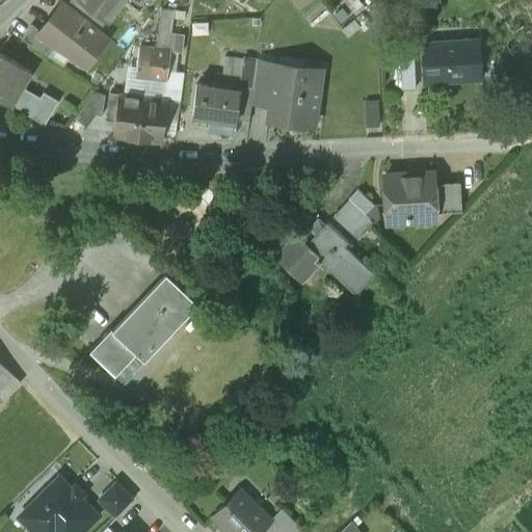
[(107,19),(82,0),(68,0),(64,4),(64,5),(98,31),(98,30),(107,19)]
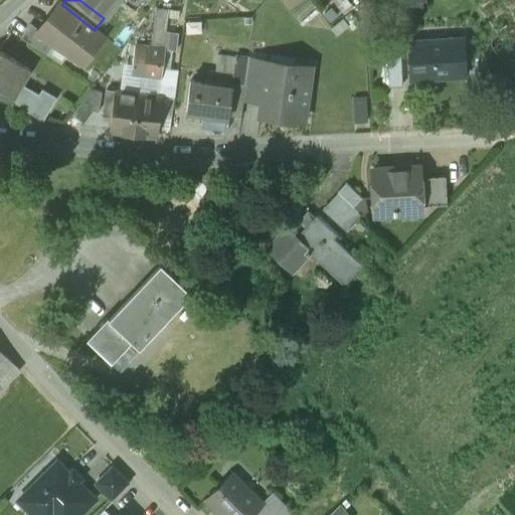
[(79,0),(104,18),(117,0),(79,0)]
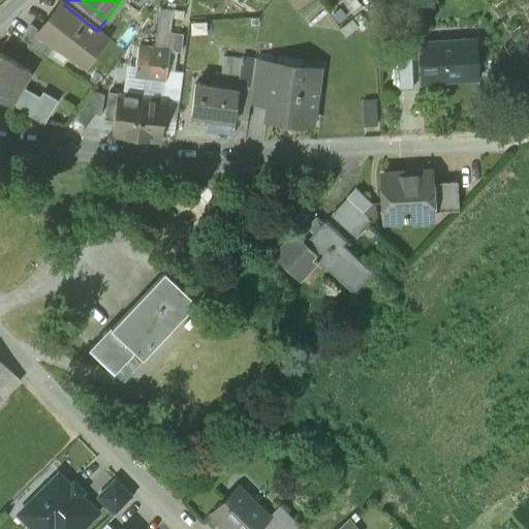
[(97,31),(64,5),(64,4),(61,1),(38,30),(36,33),(54,44),(84,64),(106,37),(97,30),(97,31)]
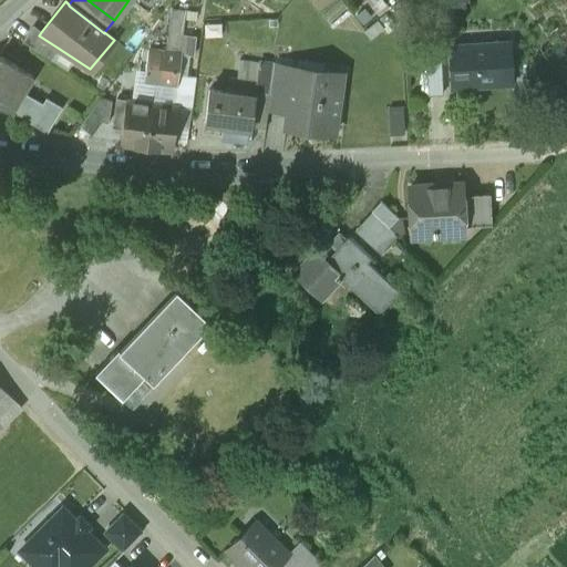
[(183,9),(171,8),(165,52),(177,53),(183,9)]
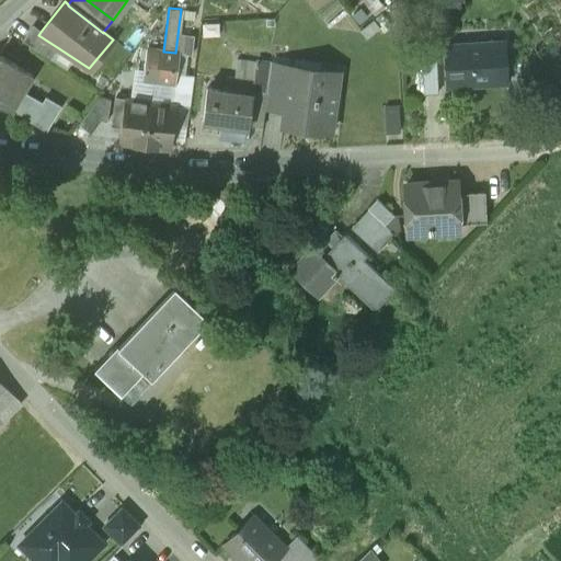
[(41,32),(32,25),(22,41),(49,58),(57,47),(38,35),(41,32)]
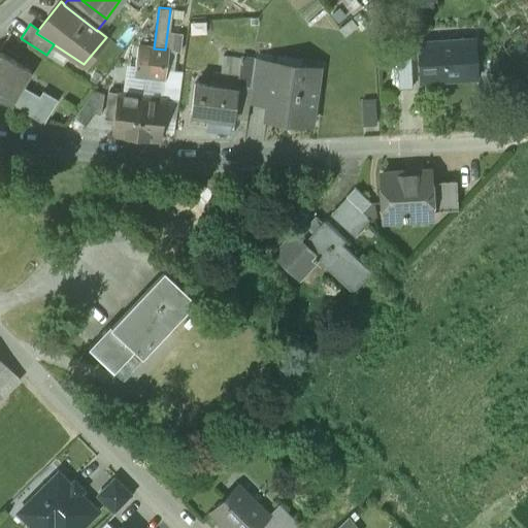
[(473,40),(418,43),(420,80),(475,77),(473,40)]
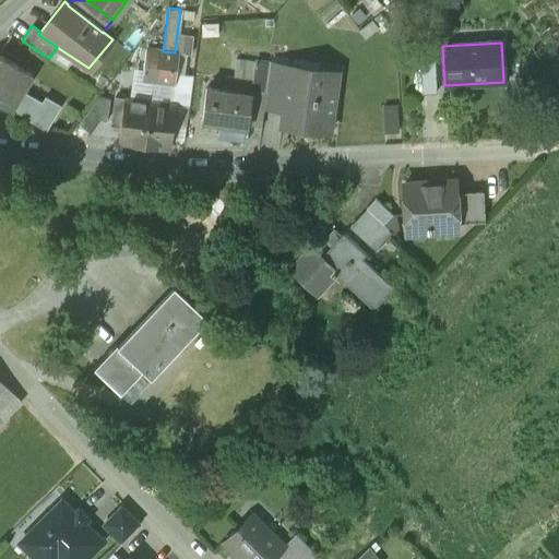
[(153,80),(156,81),(161,51),(145,49),(142,79),(153,80)]
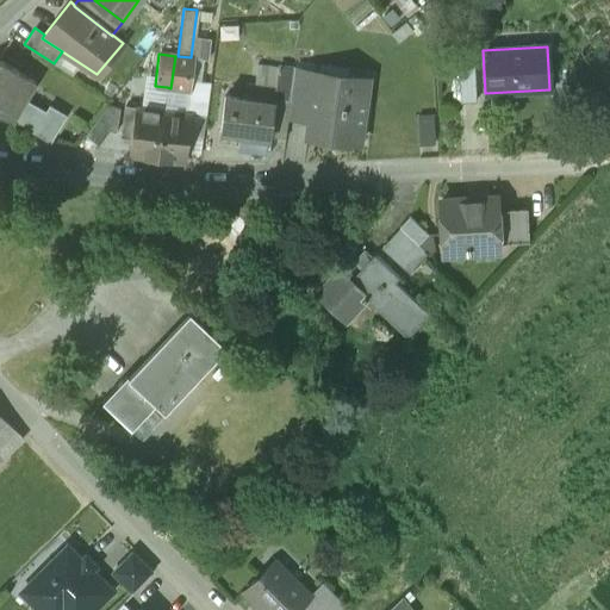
[(170,88),(186,89),(188,73),(195,74),(197,67),(190,67),(191,57),(178,56),(175,56),(170,88)]
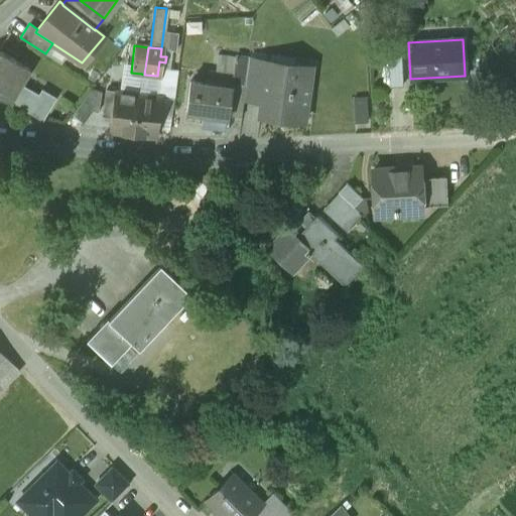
[(38,95),(20,84),(29,69),(0,50),(0,97),(9,102),(9,101),(27,112),(38,95)]
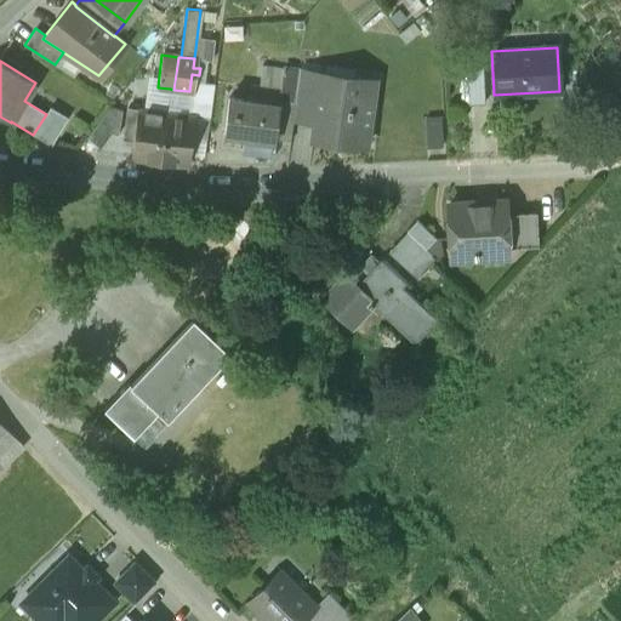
[(483,63),(466,64),(467,103),(484,102),(483,63)]
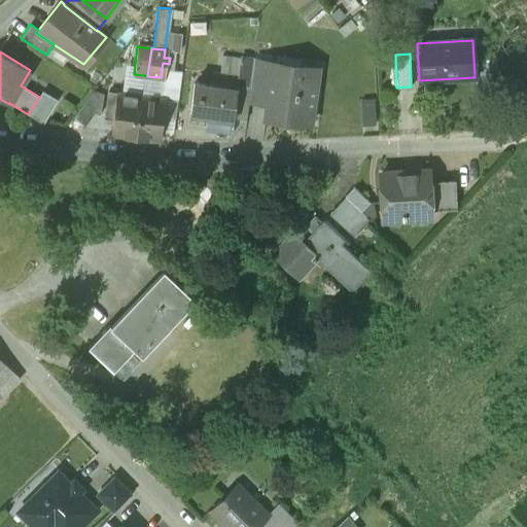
[(250,85),(253,60),(240,58),(237,84),(238,84),(250,86),(250,85)]
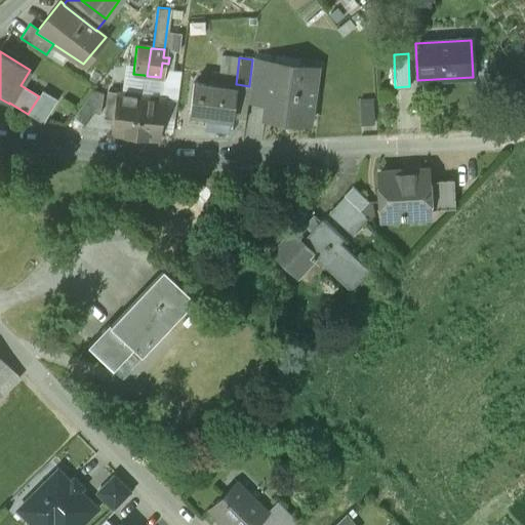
[(272,61),(252,58),(252,59),(249,85),(268,87),(272,61)]
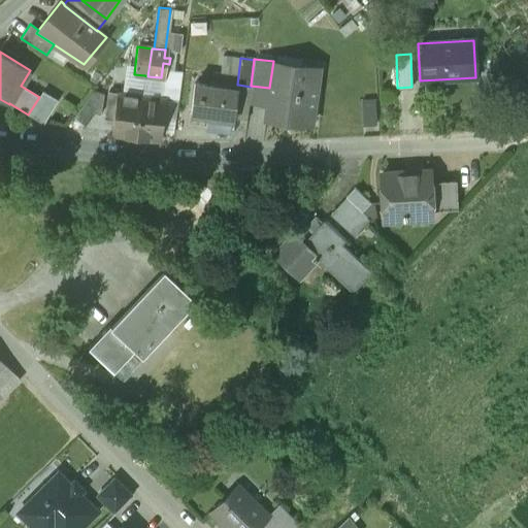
[(299,71),(274,68),(274,62),(273,61),(269,88),(265,118),(310,124),(318,67),(300,65),(299,71)]
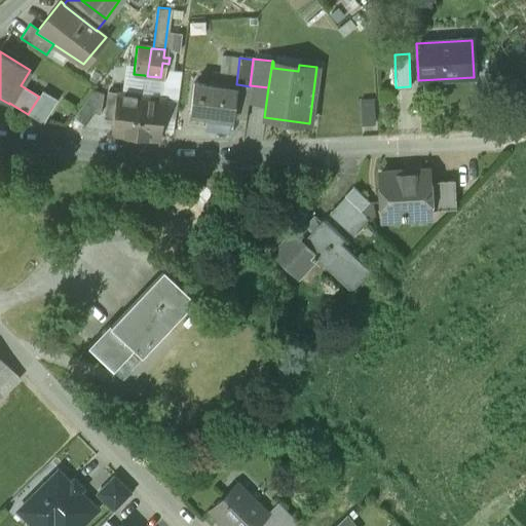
[(144,75),(141,96),(164,99),(161,124),(174,126),(180,79),(160,77),(147,76),(144,75)]
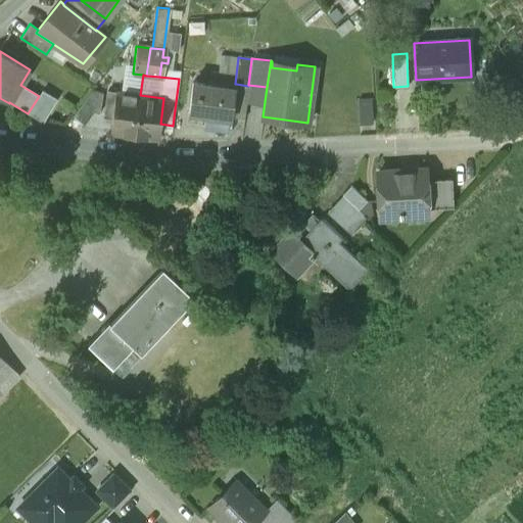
[(235,88),(192,82),(188,111),(205,114),(205,112),(232,115),(235,88)]
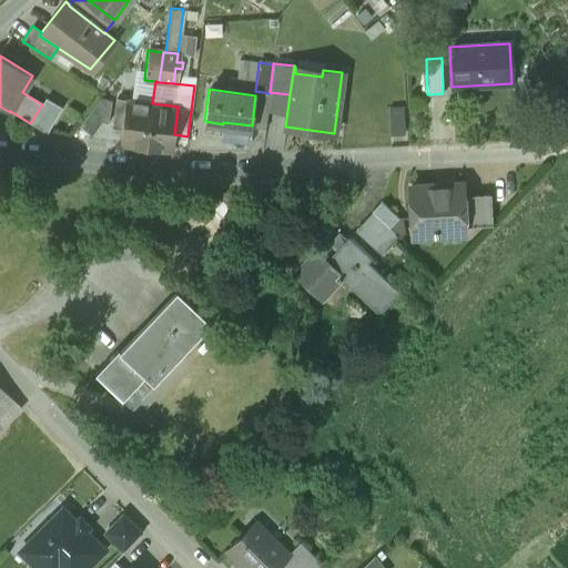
[(270,93),(256,91),(255,95),(252,125),(265,128),(270,93)]
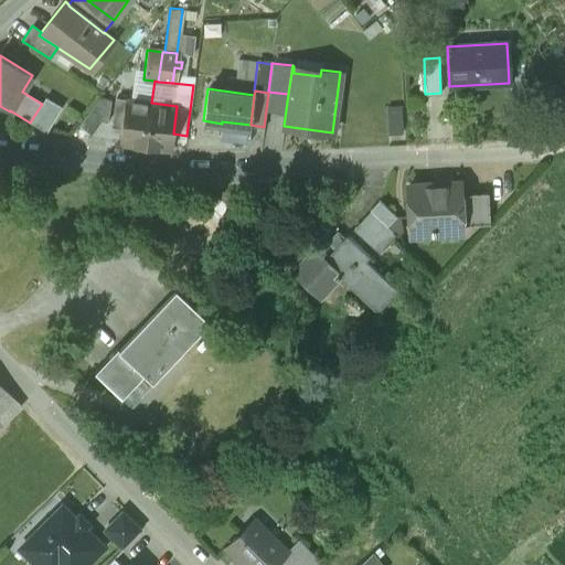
[(99,97),(78,125),(91,135),(100,121),(107,123),(110,100),(99,97)]
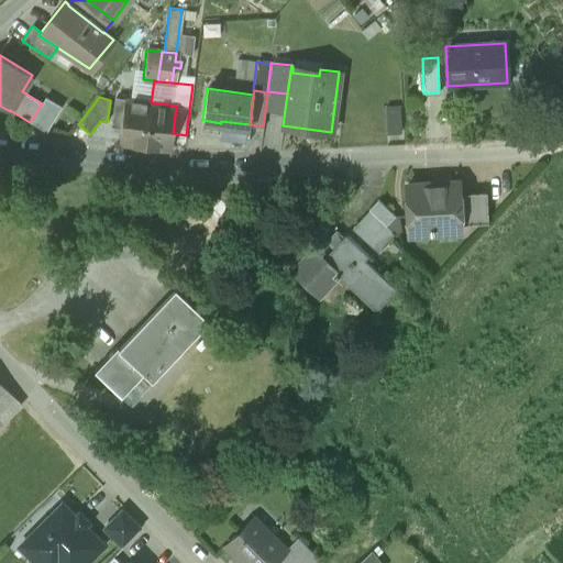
[(42,103),(30,122),(46,132),(61,107),(45,98),(42,103)]
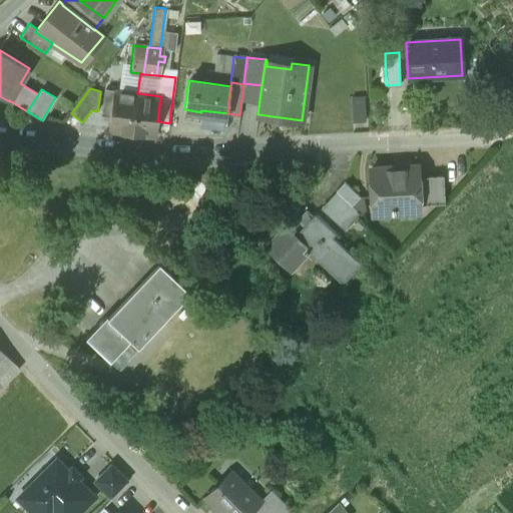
[(136,93),(105,89),(102,115),(110,116),(108,130),(130,133),(136,93)]
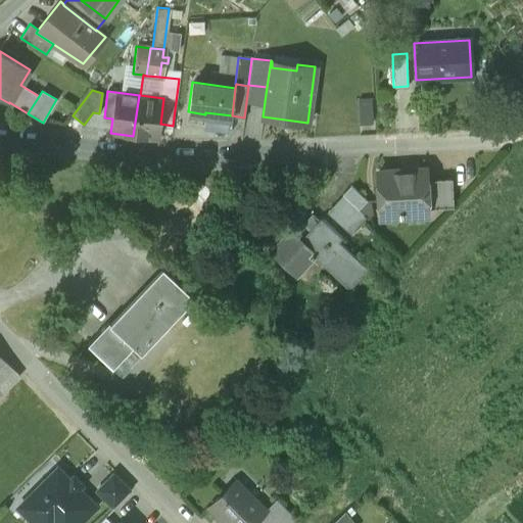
[(140,95),(139,95),(133,136),(158,139),(160,124),(163,98),(140,95)]
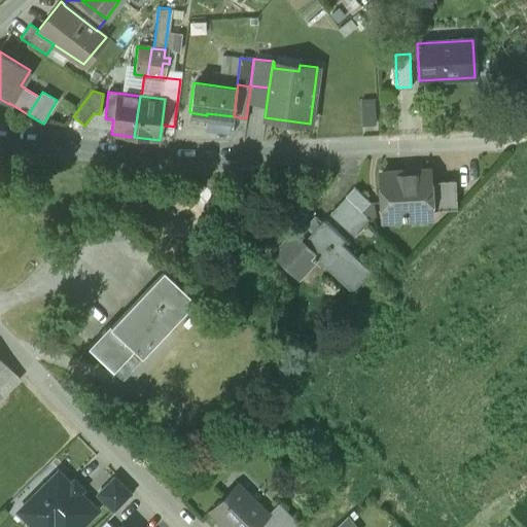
[(374,99),(361,100),(362,125),(375,124),(374,99)]
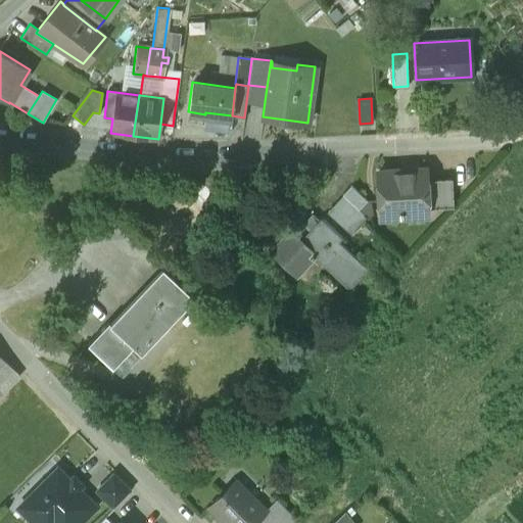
[(425,170),(377,172),(380,218),(401,217),(401,210),(424,208),(424,216),(427,215),(427,209),(425,180),(425,170)]
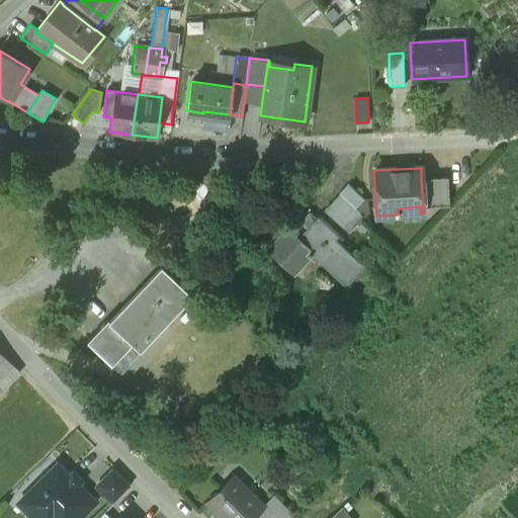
[(447,176),(421,178),(423,207),(449,205),(447,176)]
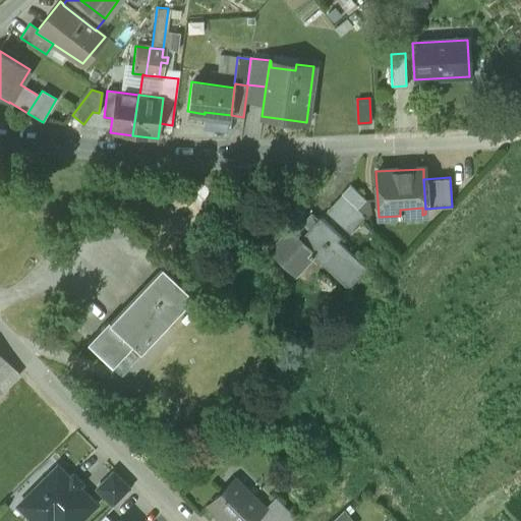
[(365,198),(349,184),(340,193),(342,194),(356,208),(365,198)]
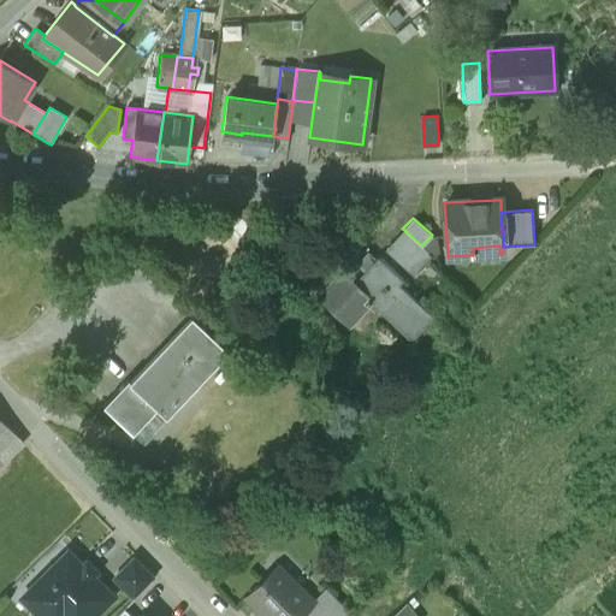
[(421,246),(404,230),(389,247),(416,272),(432,255),(421,246)]
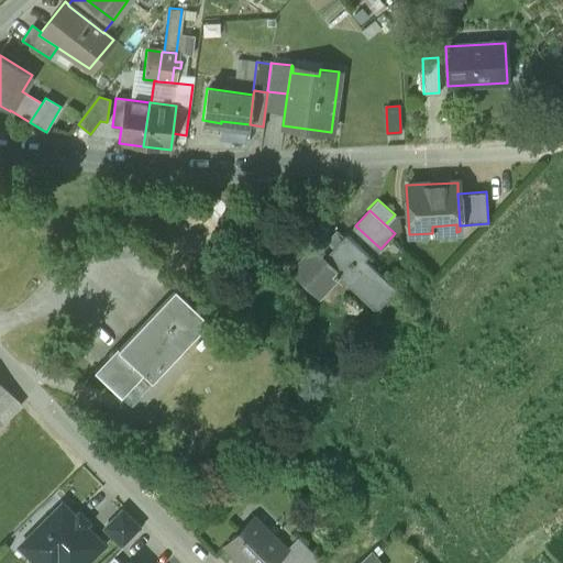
[(345,234),(344,233),(322,257),(312,249),(291,271),(318,295),(334,276),(335,277),(339,275),(376,310),(396,289),(395,288),(364,260),(368,255),(346,234),(345,234)]
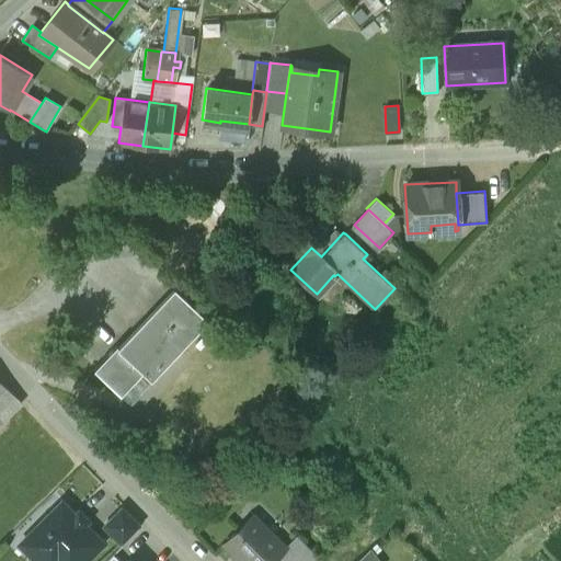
[(208,320),(174,288),(118,347),(116,345),(94,369),(121,396),(142,373),(151,380),(208,320)]
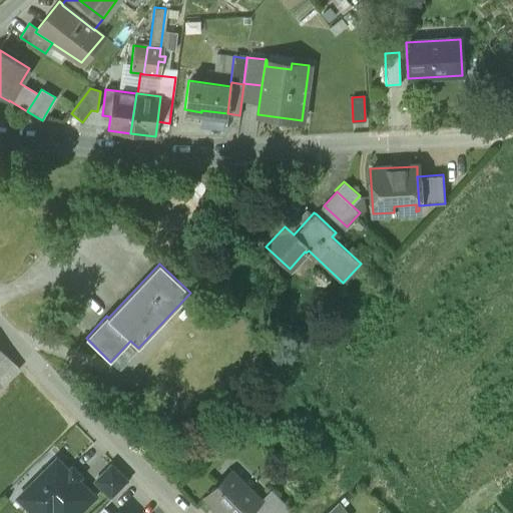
[(0,388),(19,368),(0,350),(0,388)]
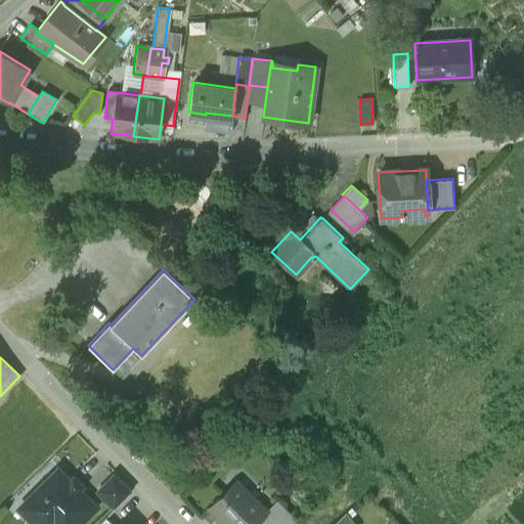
[(79,523),(95,508),(57,471),(19,509),(35,523),(37,523),(43,518),(48,523),(79,523)]
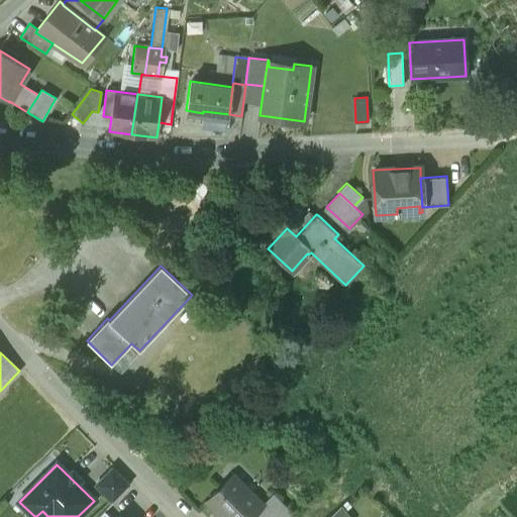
[(112,469),(95,486),(112,503),(129,486),(112,469)]
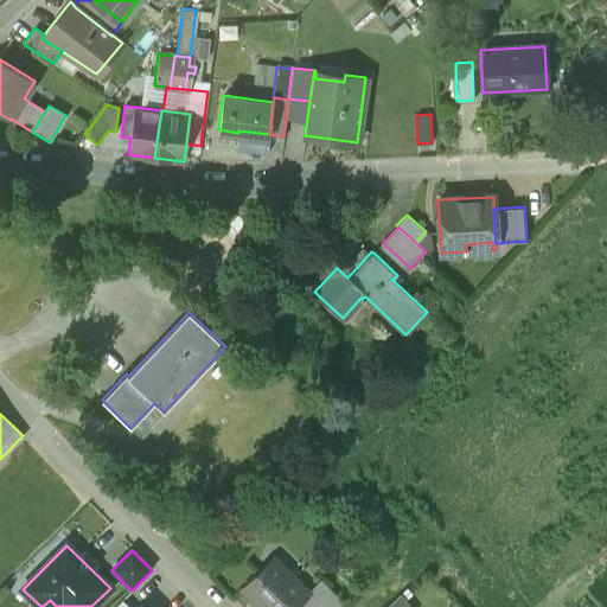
[(294,606),(308,593),(274,558),(243,589),(261,606),(294,606)]
